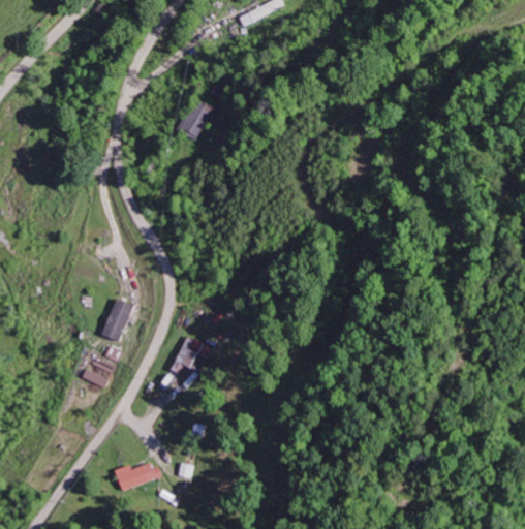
[(273,0),(239,16),(243,25),(285,6),(281,0),(273,0)]
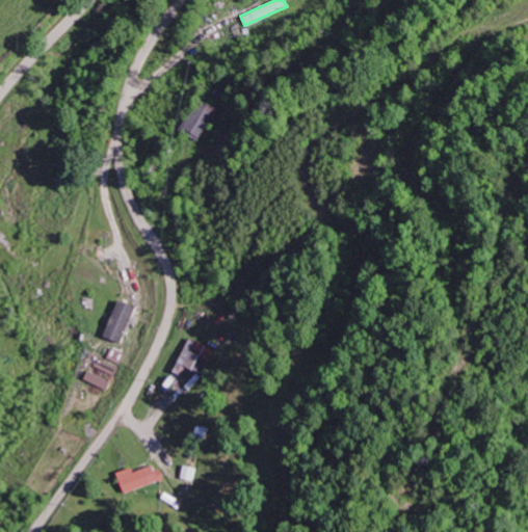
[(217,109),(199,98),(179,131),(198,141),(217,109)]
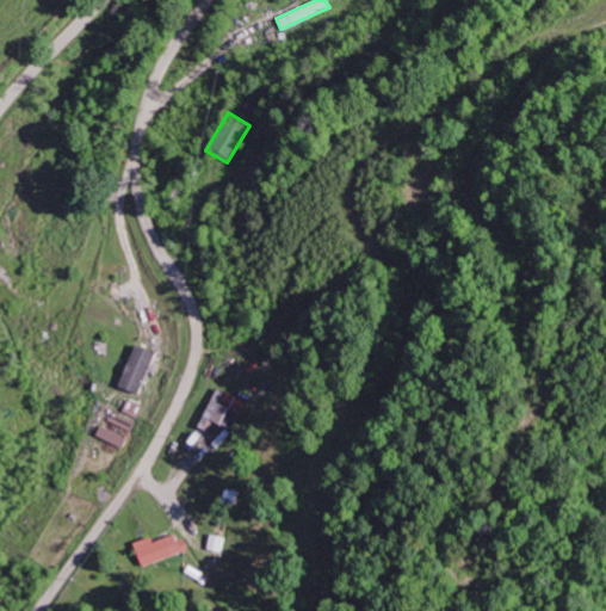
[(121,388),(143,394),(154,351),(131,345),(121,388)]
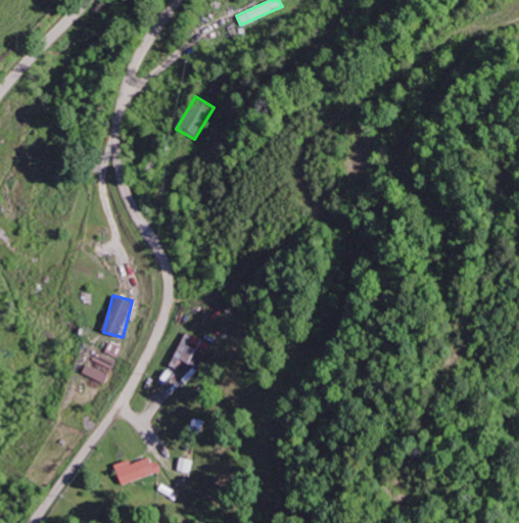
[(172,366),(178,368),(180,361),(199,367),(207,341),(182,333),(172,366)]
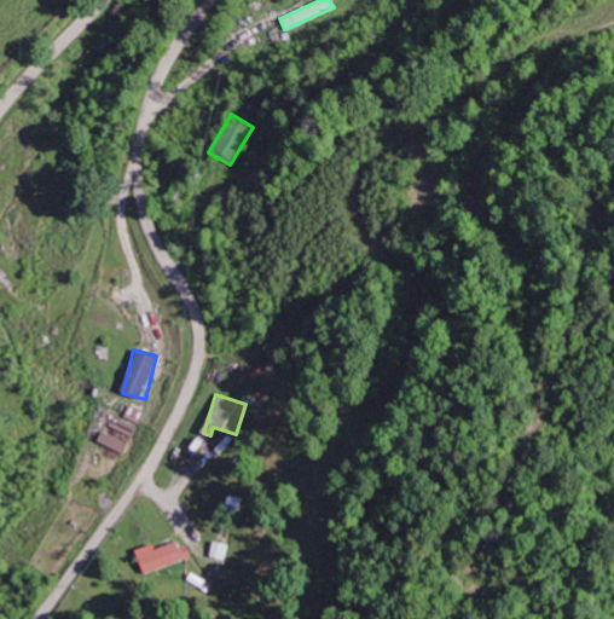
[(98,441),(125,453),(129,444),(103,432),(98,441)]
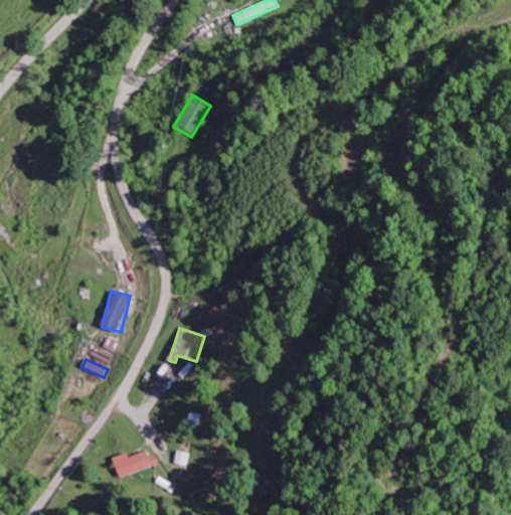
[(113,458),(120,477),(154,465),(148,450),(130,457),(128,453),(113,458)]
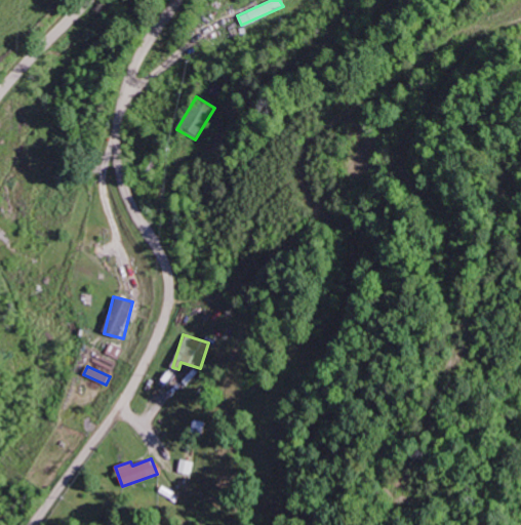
[(176,472),(188,475),(192,461),(179,458),(176,472)]
